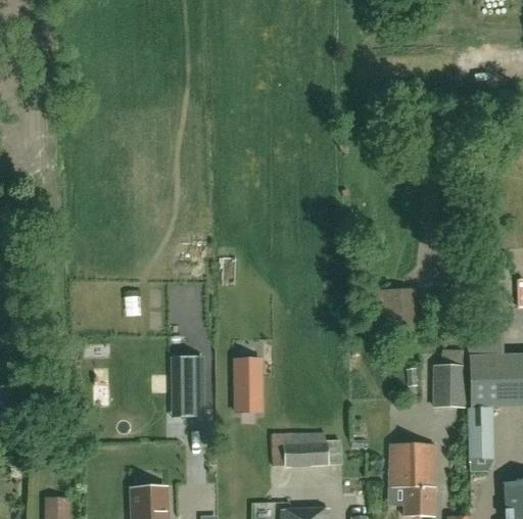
[(371,333),(416,330),(414,286),(368,288),(371,333)]
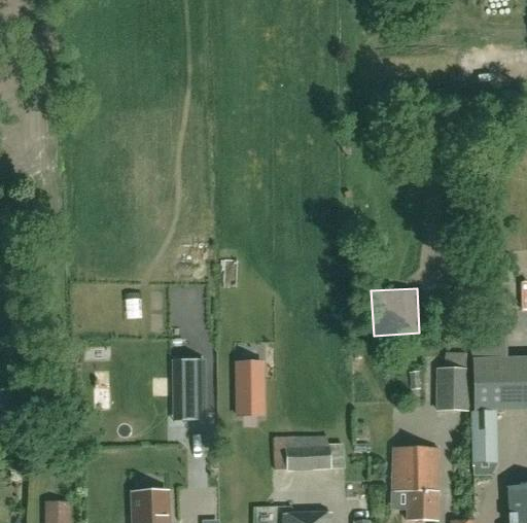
[(526,354),(506,355),(504,315),(470,316),(471,356),(472,409),(471,409),(471,421),(495,420),(494,409),(526,408),(526,354)]
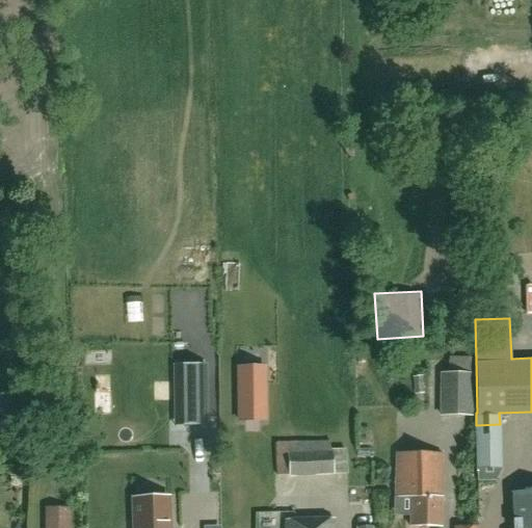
[(173,362),(174,414),(174,423),(207,422),(207,413),(206,361),(173,362)]
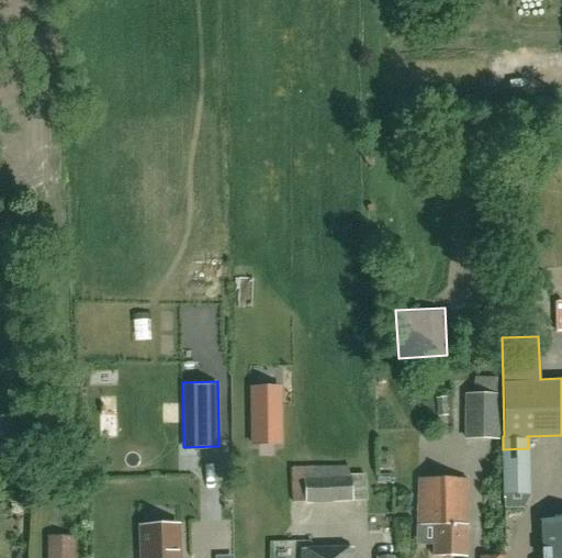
[(282,442),(282,391),(282,383),(250,382),(250,442),(279,442),(282,442)]
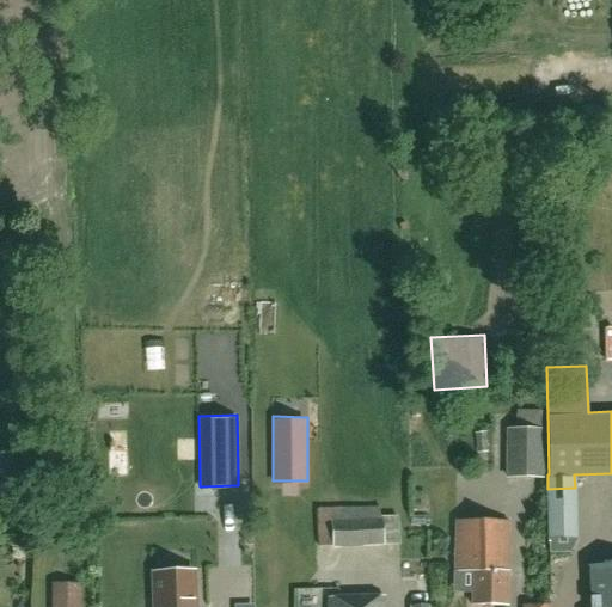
[(508,427),(508,473),(542,474),(543,427),(508,427)]
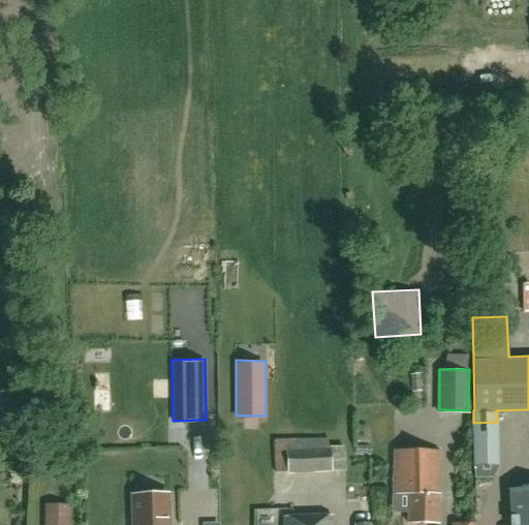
[(287,471),(332,469),(345,468),(344,443),(330,444),(329,435),(274,437),(275,471),(287,471)]
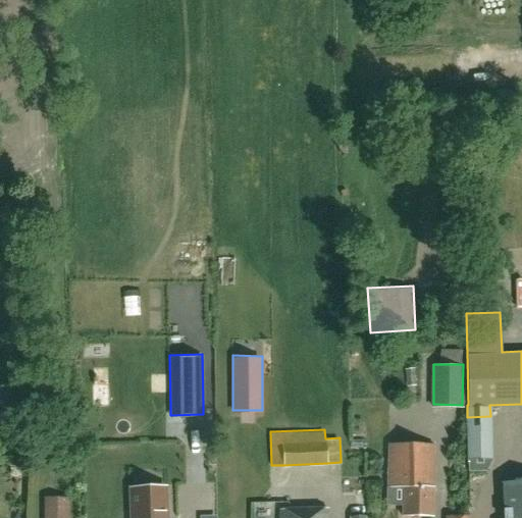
[(388,442),(387,485),(402,485),(402,513),(432,514),(432,485),(433,485),(433,442),(388,442)]
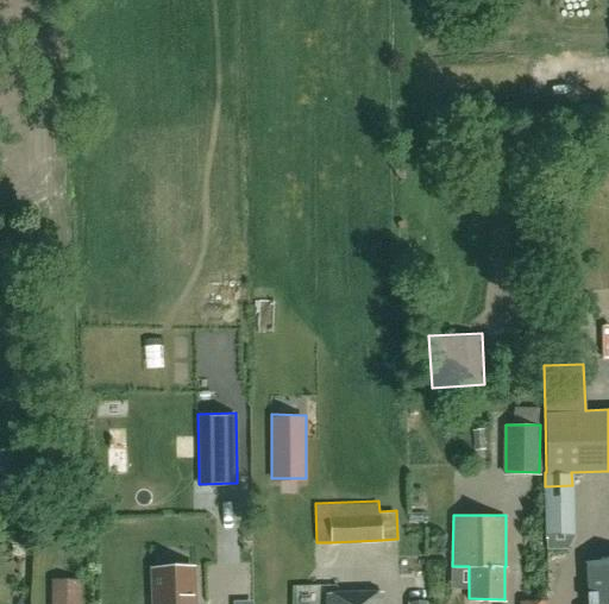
[(608,603),(608,559),(586,560),(588,603),(608,603)]
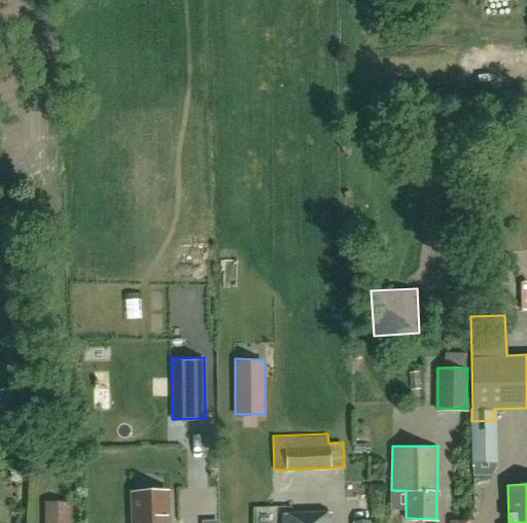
[(43,522),(69,522),(70,500),(44,499),(43,522)]
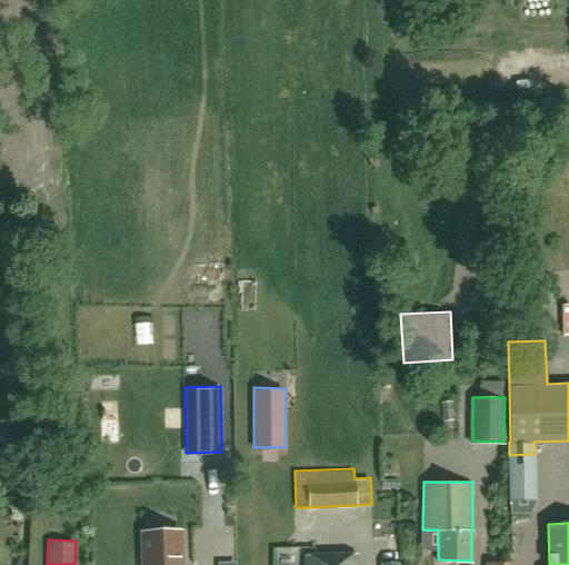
[(145,542),(146,564),(178,564),(178,541),(145,542)]
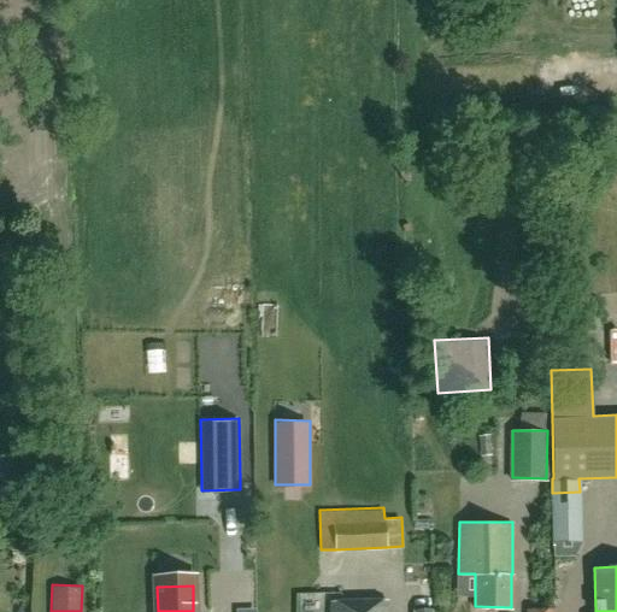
[(357,611),(387,611),(387,596),(357,598),(357,611)]
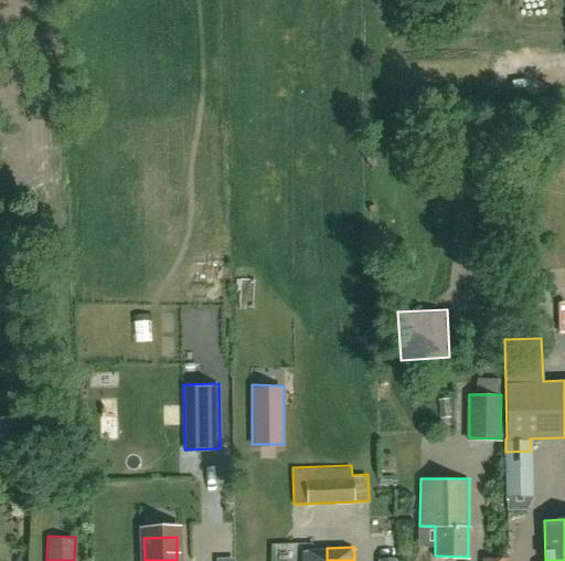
[(304,560),(327,560),(327,548),(304,549),(304,560)]
